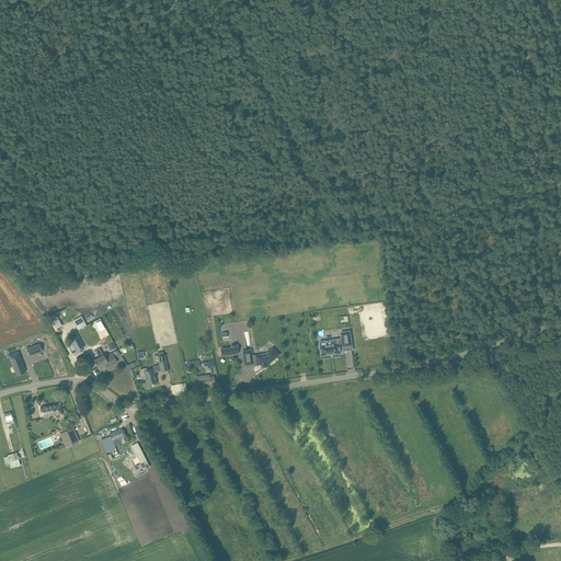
[(57,316),(53,319),(57,328),(63,325),(57,316)]
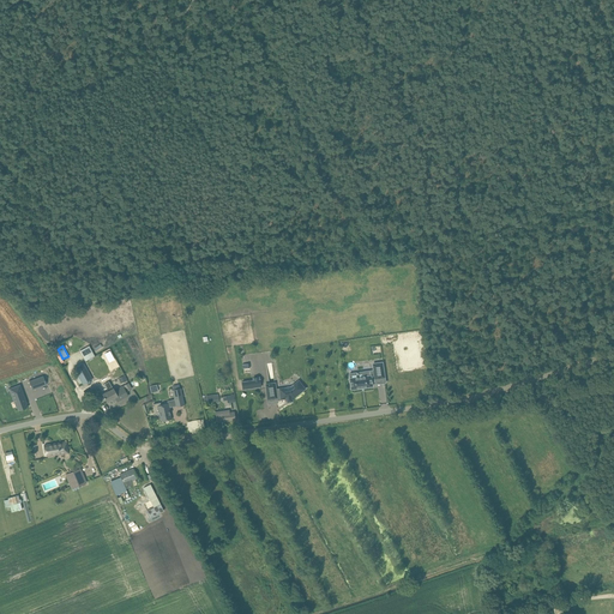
[(85,361),(94,356),(88,345),(79,350),(85,361)]
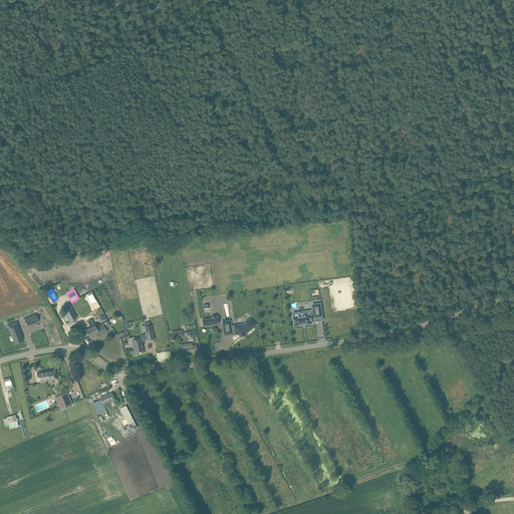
[(95,301),(91,294),(87,296),(91,303),(95,301)]
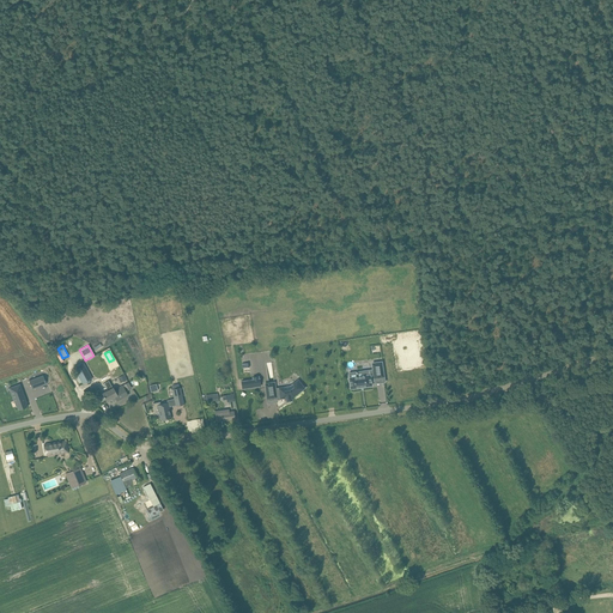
[(74,368),(83,383),(92,378),(83,362),(74,368)]
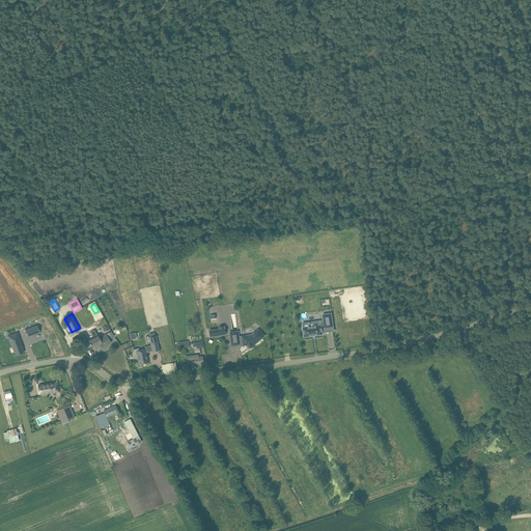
[(331,313),(323,315),(325,326),(332,325),(333,327),(331,313)]
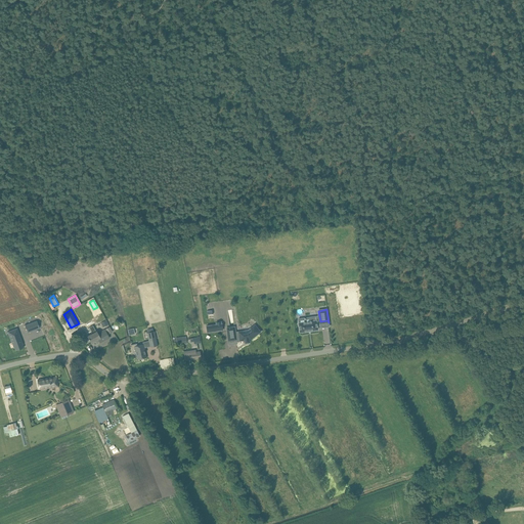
[(318,330),(316,316),(299,319),(300,332),(318,330)]
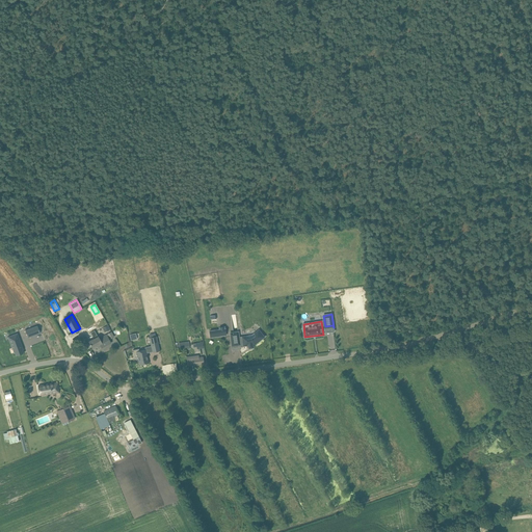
[(37,326),(25,330),(28,338),(40,334),(37,326)]
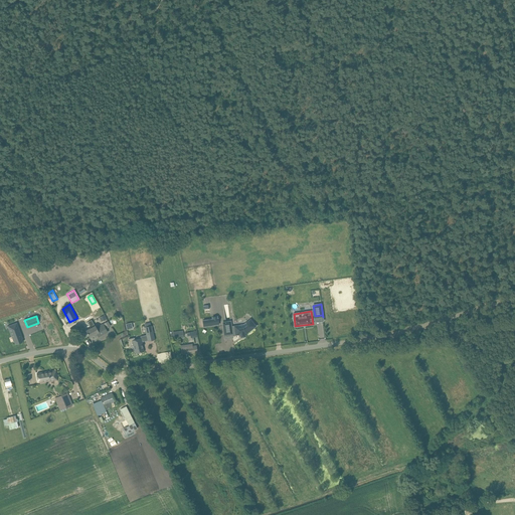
[(212,319),(203,321),(203,327),(218,324),(218,318),(217,319),(217,317),(212,317),(212,319)]
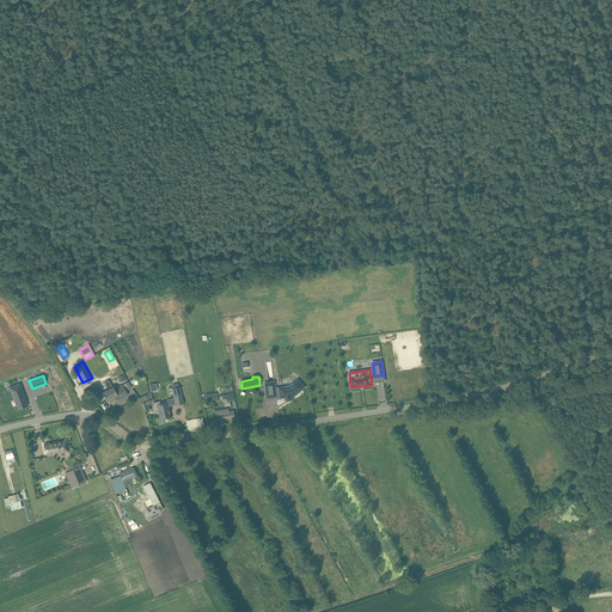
[(279,387),(280,398),(286,397),(286,401),(292,399),(292,397),(294,396),(305,387),(298,379),(293,384),(295,386),(291,390),(282,391),(282,387),(279,387)]
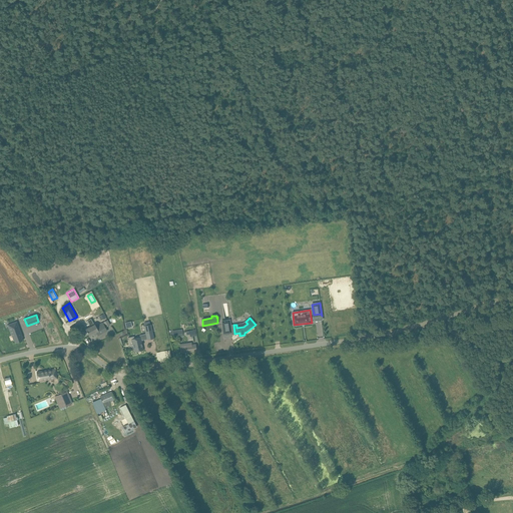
[(98,332),(96,328),(94,325),(91,319),(87,321),(89,325),(90,324),(91,327),(86,330),(87,332),(86,332),(87,333),(89,336),(94,333),(98,332)]
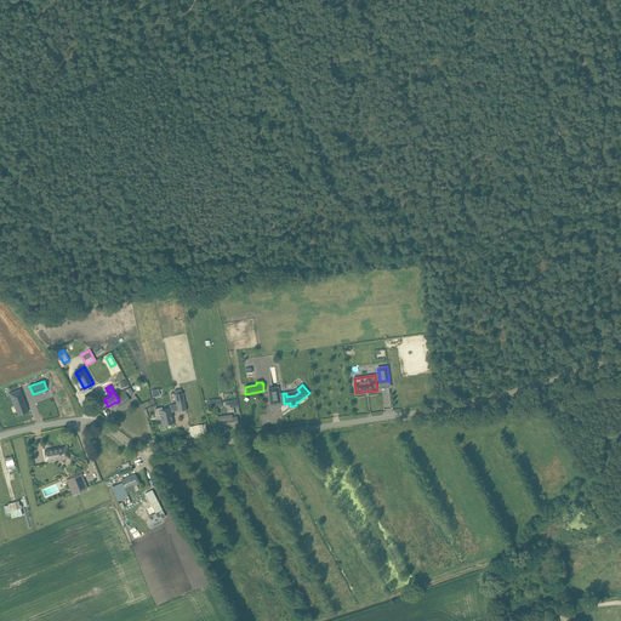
[(217,409),(211,410),(214,420),(228,416),(227,410),(234,409),(229,387),(222,389),(226,405),(216,408),(217,409)]
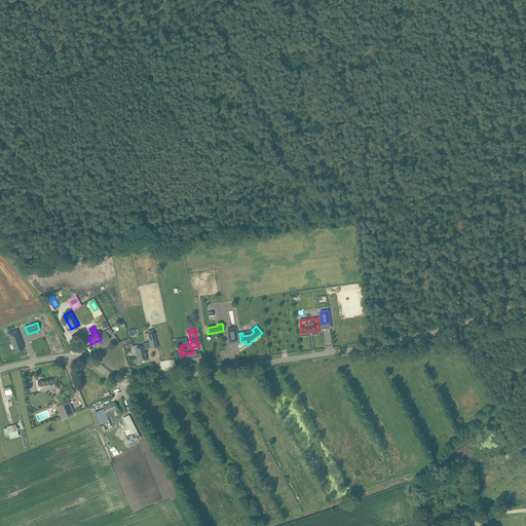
[(229,342),(229,340),(237,339),(235,328),(227,329),(229,342)]
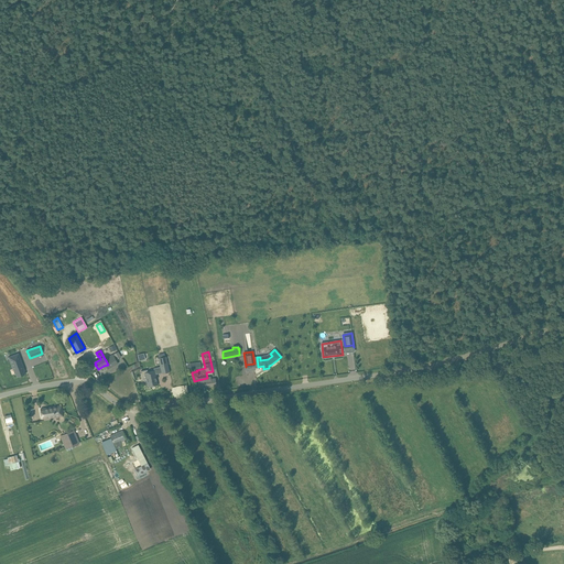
[(19,354),(8,357),(8,358),(10,357),(13,369),(15,368),(19,376),(19,375),(24,372),(24,375),(25,375),(24,371),(25,371),(24,370),(22,364),(20,364),(19,358),(20,357),(19,354)]
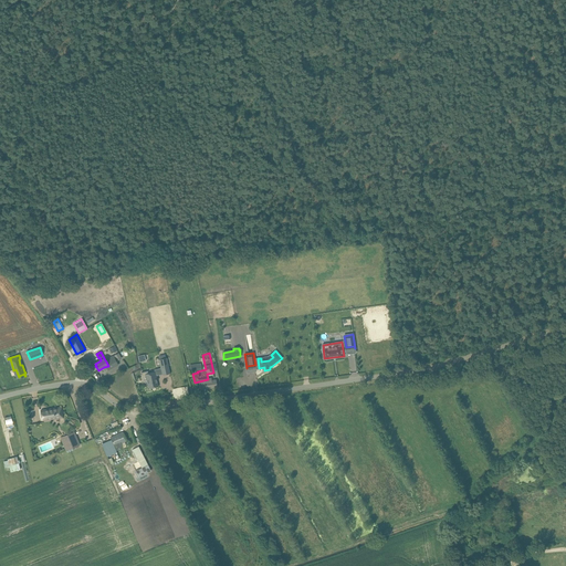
[(109,360),(106,362),(108,366),(104,367),(105,369),(107,368),(108,370),(118,365),(113,356),(109,358),(109,360)]
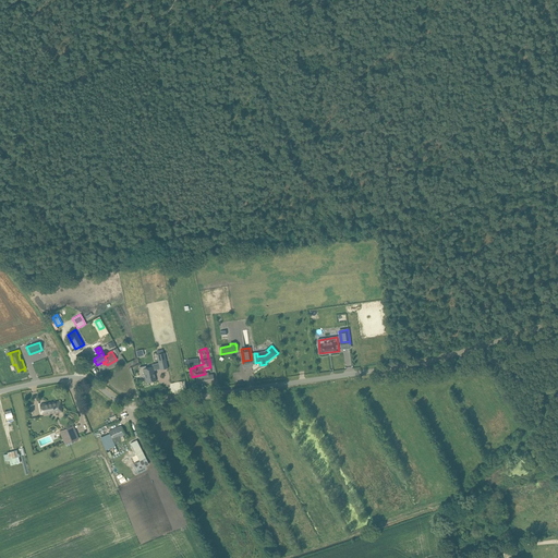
[(157,354),(158,363),(160,370),(168,368),(165,353),(164,353),(157,354)]
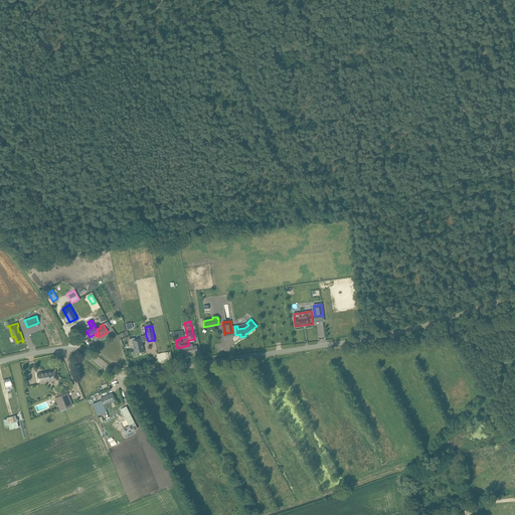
[(134,338),(129,339),(130,347),(133,346),(135,353),(144,351),(142,342),(141,339),(135,340),(134,338)]
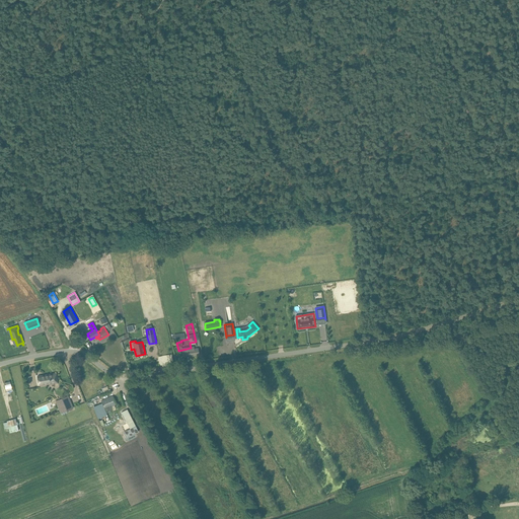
[(36,376),(39,386),(58,383),(56,373),(36,376)]
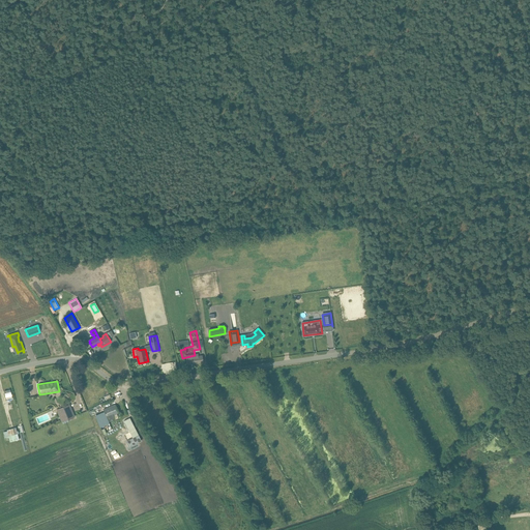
[(4,403),(0,403),(0,409),(1,410),(3,414),(4,413),(6,422),(12,421),(8,405),(4,406),(4,403)]
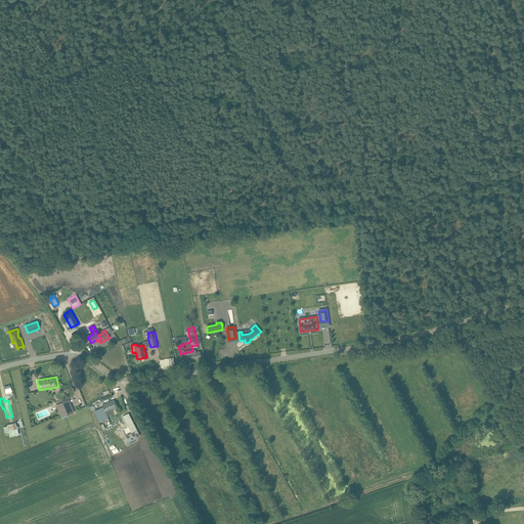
[(69,400),(56,405),(60,417),(62,417),(74,411),(69,400)]
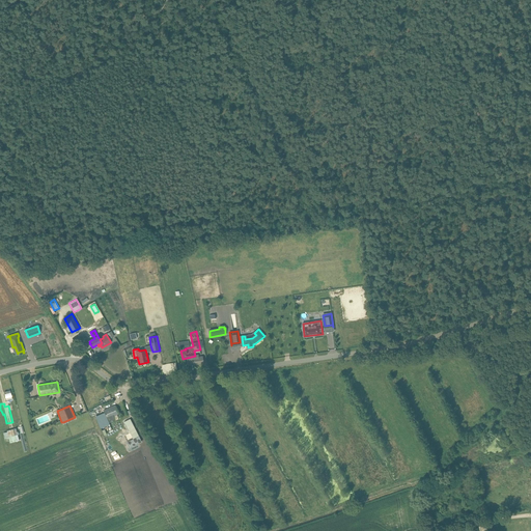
[(115,406),(104,411),(109,423),(115,420),(114,416),(119,414),(115,406)]
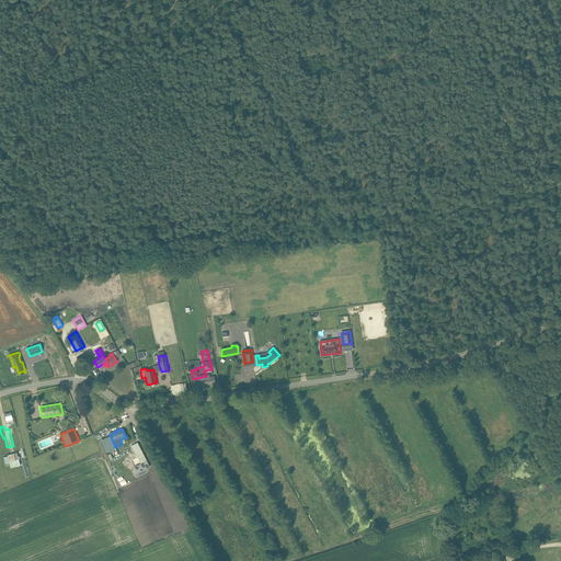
[(109,436),(101,439),(105,451),(113,448),(109,436)]
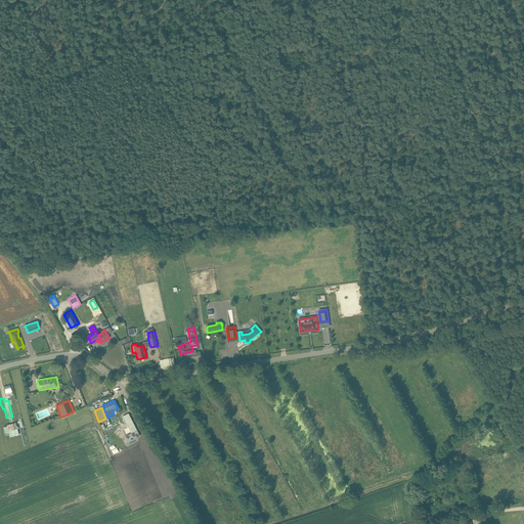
[(136,430),(128,413),(122,417),(131,433),(126,436),(128,441),(139,436),(136,430)]
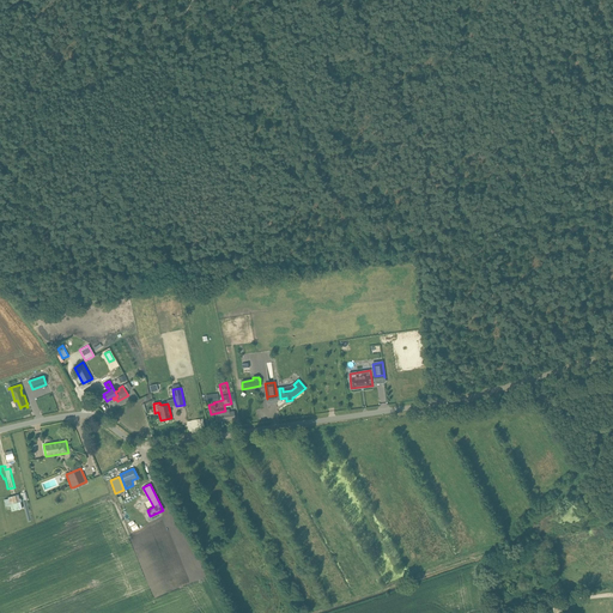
[(17,493),(8,496),(12,510),(22,507),(17,493)]
